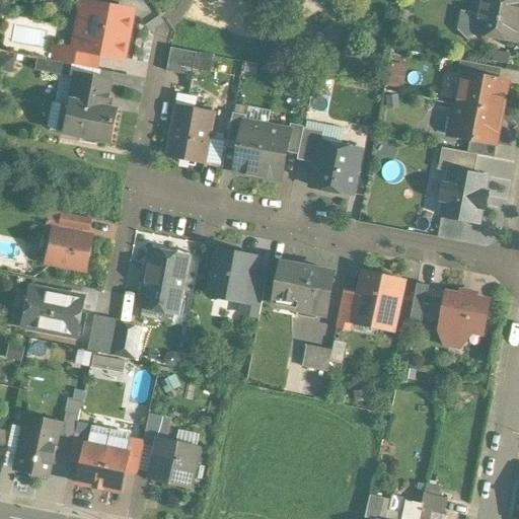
[(518,0),(479,0),(473,33),(514,42),(518,19),(517,19),(518,5),(518,0)]
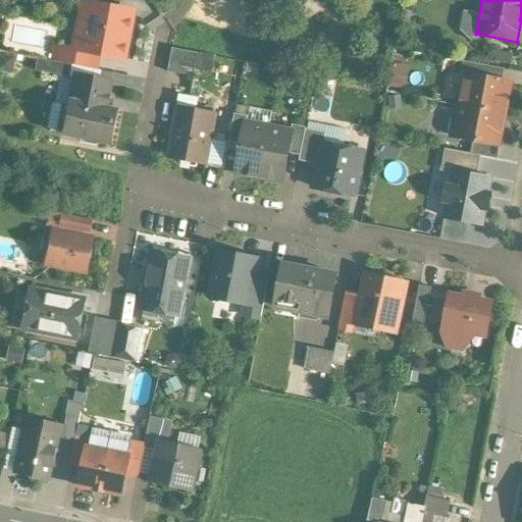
[(107,14),(87,9),(87,10),(80,14),(85,21),(79,48),(79,50),(99,54),(122,58),(131,18),(125,10),(116,8),(107,14)]
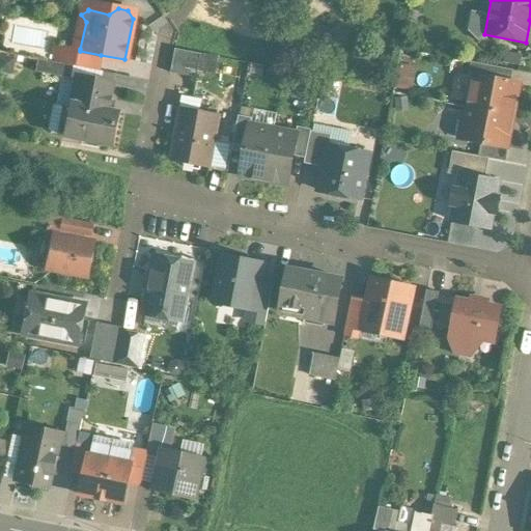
[(80,49),(68,47),(65,65),(74,66),(98,72),(101,55),(80,51),(80,49)]
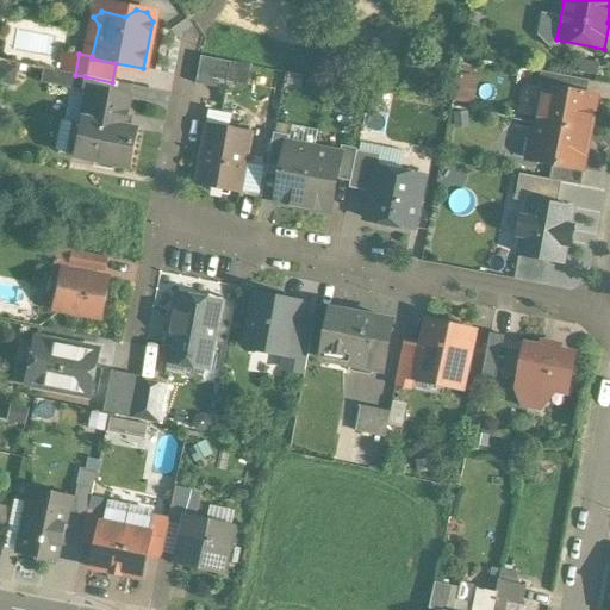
[(229,62),(199,56),(194,85),(223,91),(229,62)]
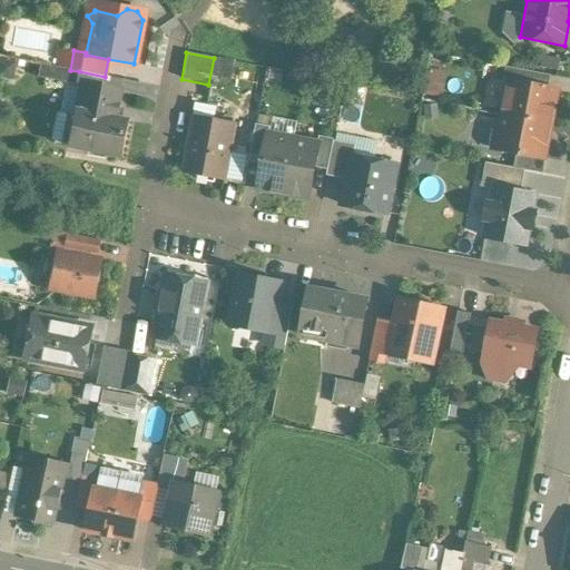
[(70,70),(40,65),(38,77),(77,85),(79,71),(70,70)]
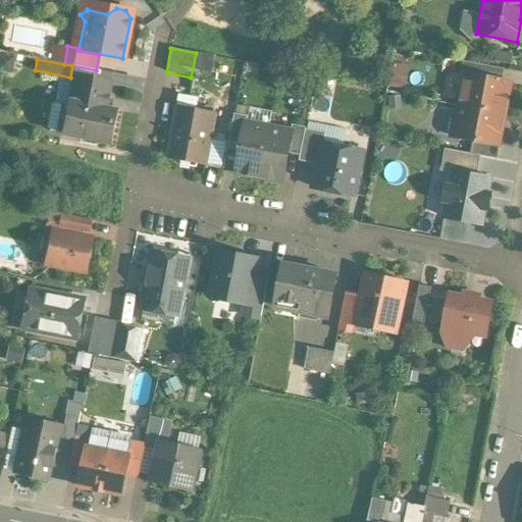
[(490,66),(462,61),(459,74),(464,75),(464,73),(487,79),(490,66)]
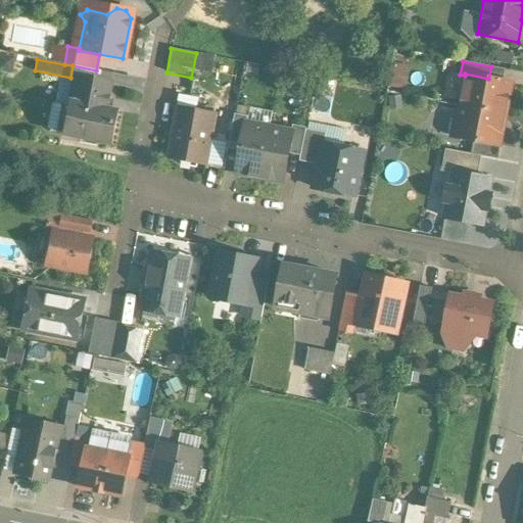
[(407,66),(390,64),(387,86),(403,88),(407,66)]
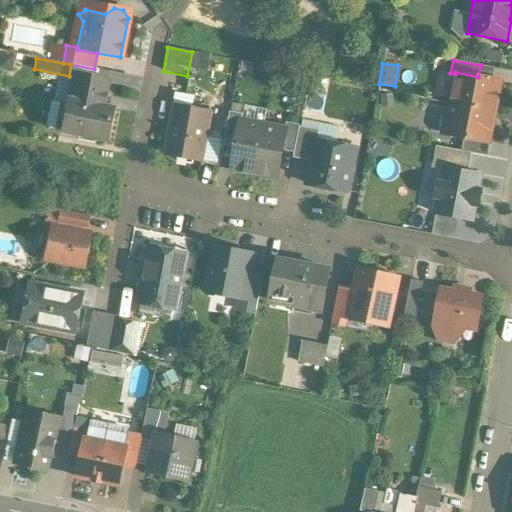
[(478,77),(455,72),(455,74),(449,104),(492,112),(498,81),(478,77)]
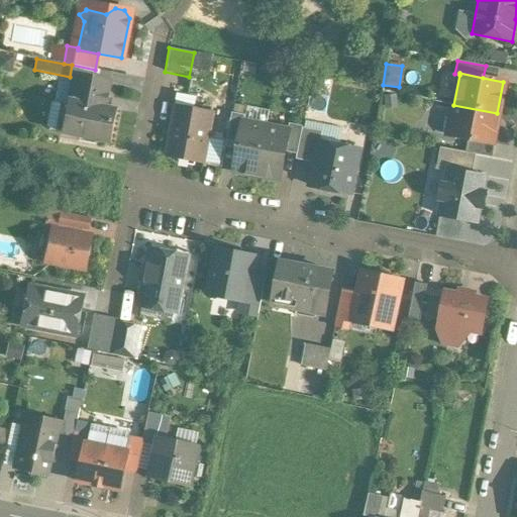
[(107,84),(74,77),(69,104),(67,103),(62,132),(109,141),(115,109),(105,107),(107,96),(105,96),(107,84)]
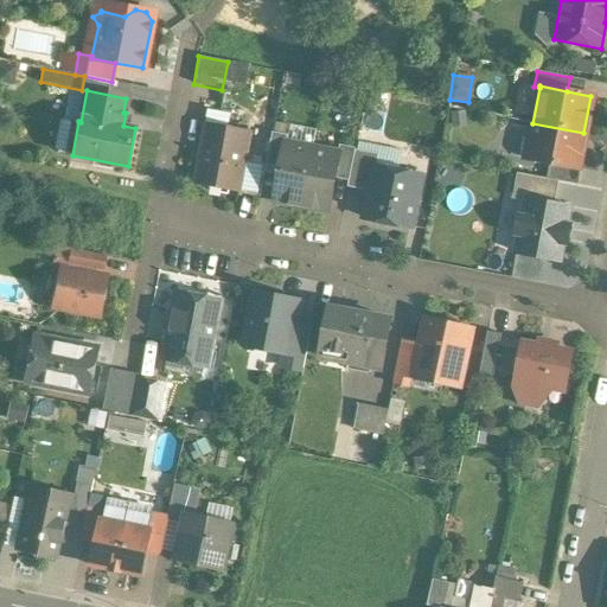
[(464,113),(451,114),(452,127),(465,126),(464,113)]
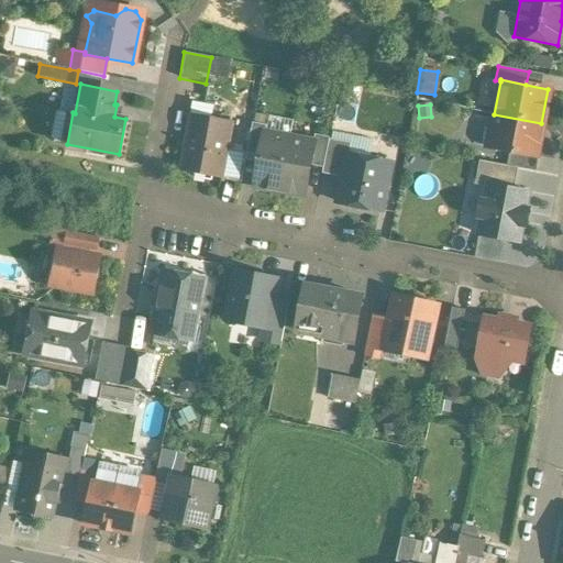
[(541,123),(494,114),(490,130),(497,134),(494,148),(508,152),(534,156),(541,123)]
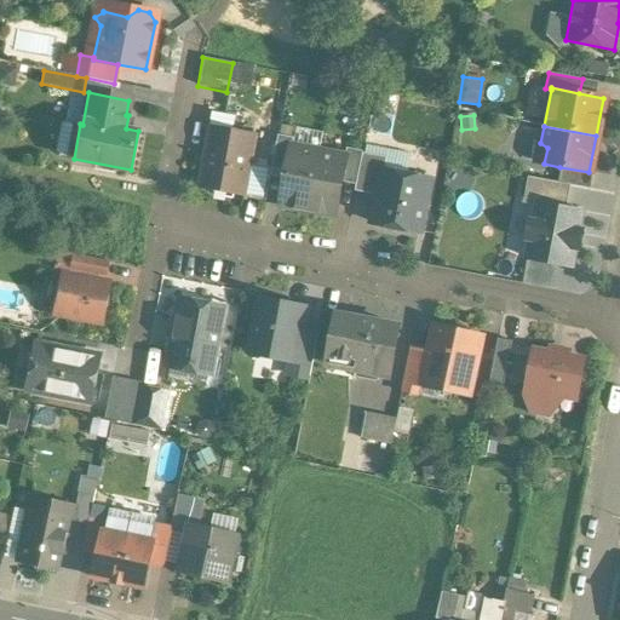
[(253,136),(208,127),(196,187),(213,190),(217,196),(224,197),(230,194),(241,195),(253,136)]
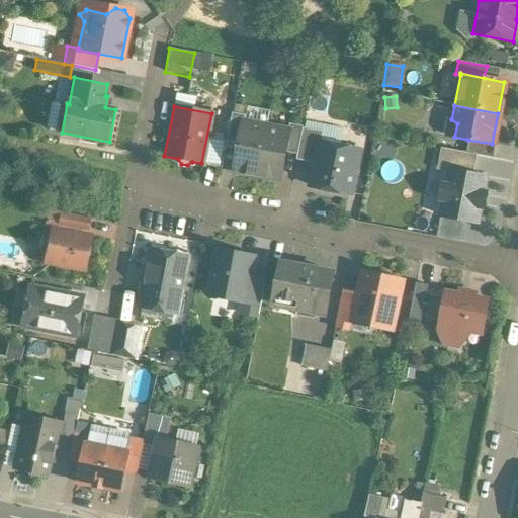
[(243,115),(231,113),(226,140),(237,143),(241,122),(242,122),(243,115)]
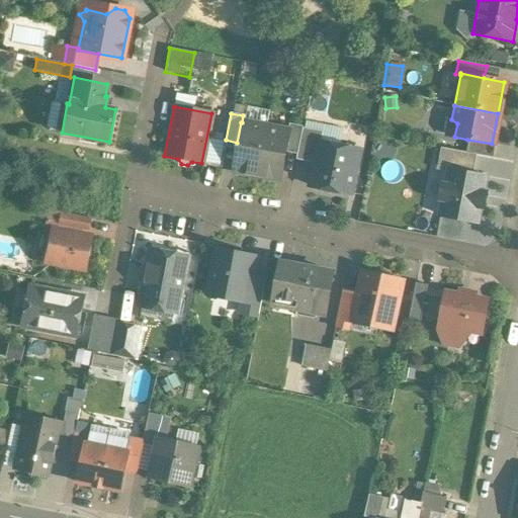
[(242,122),(241,122),(237,143),(232,171),(255,175),(265,126),(242,122)]
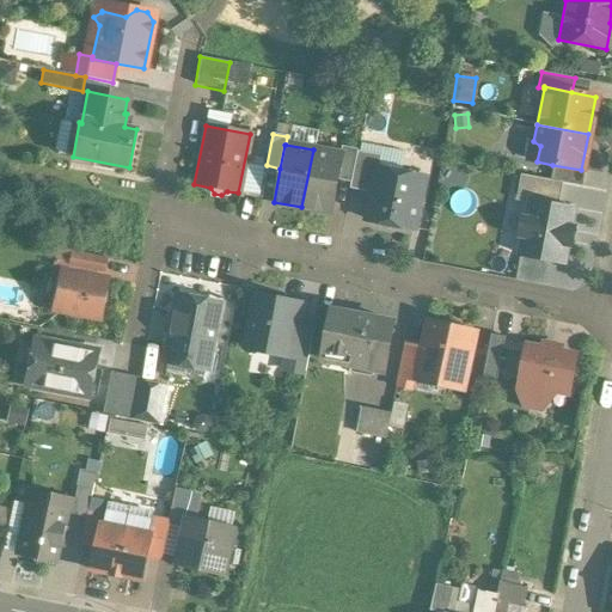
[(356,150),(341,147),(340,154),(340,155),(335,179),(350,182),(356,151),(356,150)]
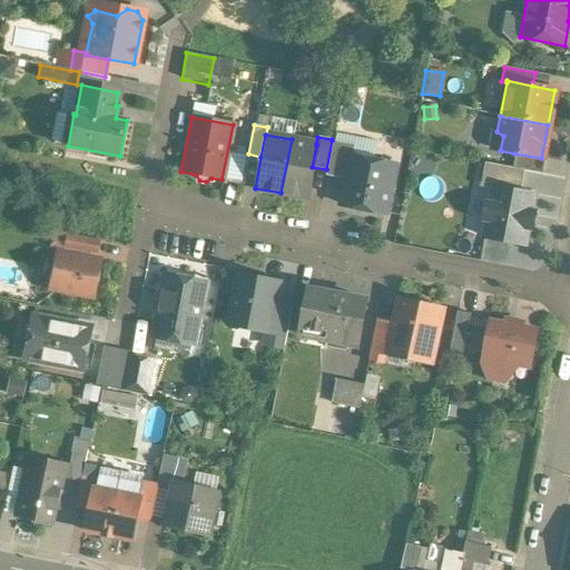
[(316,144),(292,139),(281,193),(306,198),(312,167),(316,145),(316,144)]
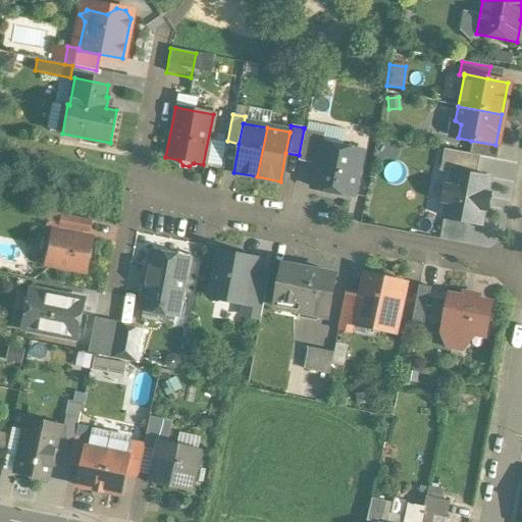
[(323,133),(304,128),(299,155),(298,160),(316,164),(320,144),(321,144),(323,133)]
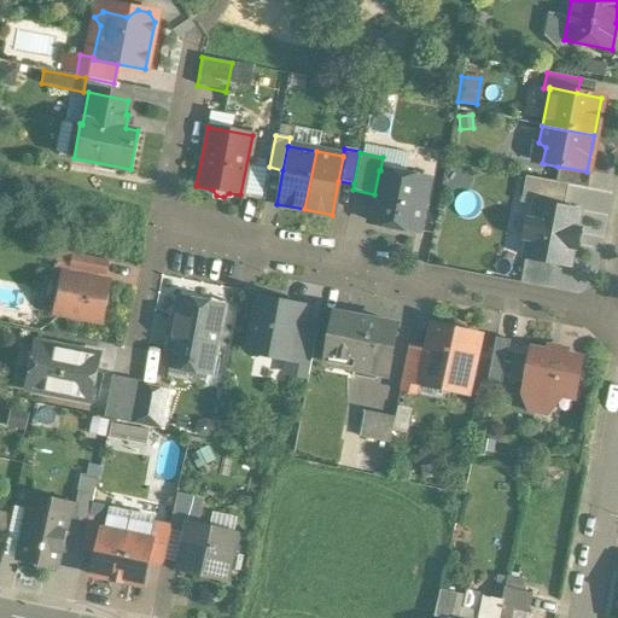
[(587,172),(558,167),(555,182),(567,185),(586,188),(589,172),(587,172)]
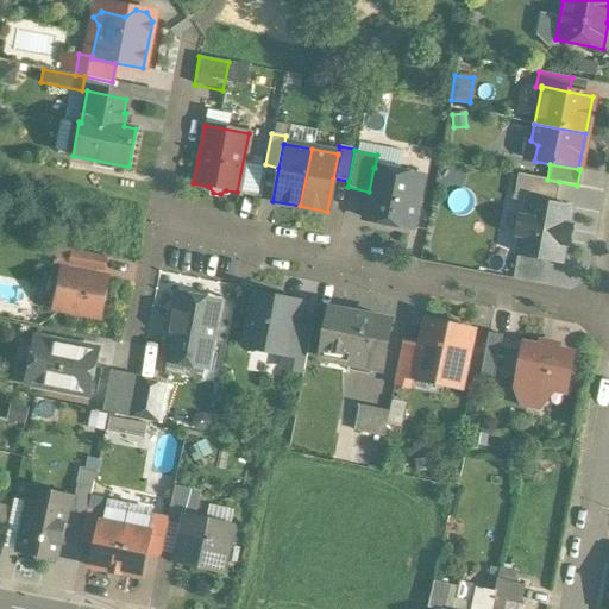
[(375,168),(374,168),(369,192),(364,219),(410,227),(420,176),(375,168)]
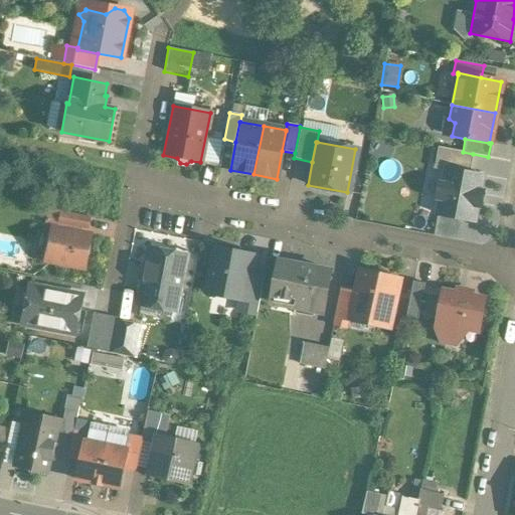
[(463,152),(438,147),(433,169),(445,171),(445,169),(469,174),(473,154),(463,152)]
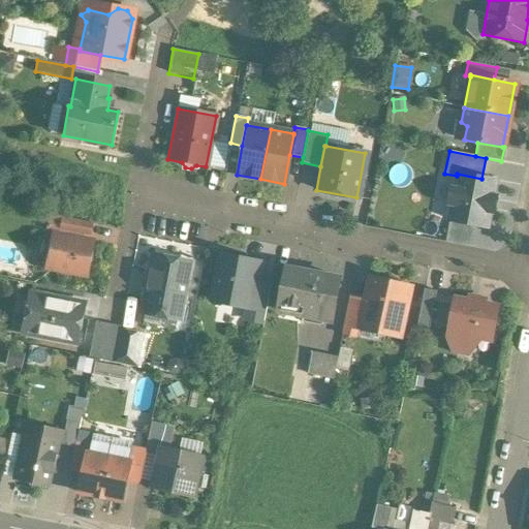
[(481,179),(457,174),(457,176),(454,189),(450,189),(448,204),(452,205),(448,220),(487,227),(490,212),(493,213),(496,197),(493,197),(496,181),(481,179)]
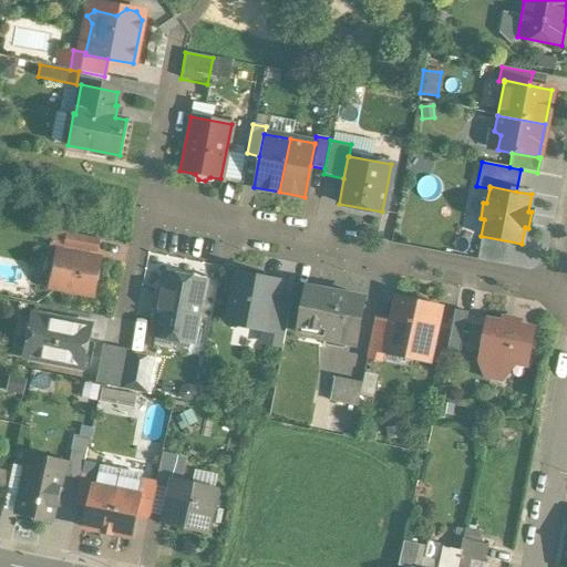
[(98,239),(69,234),(66,247),(94,253),(98,239)]
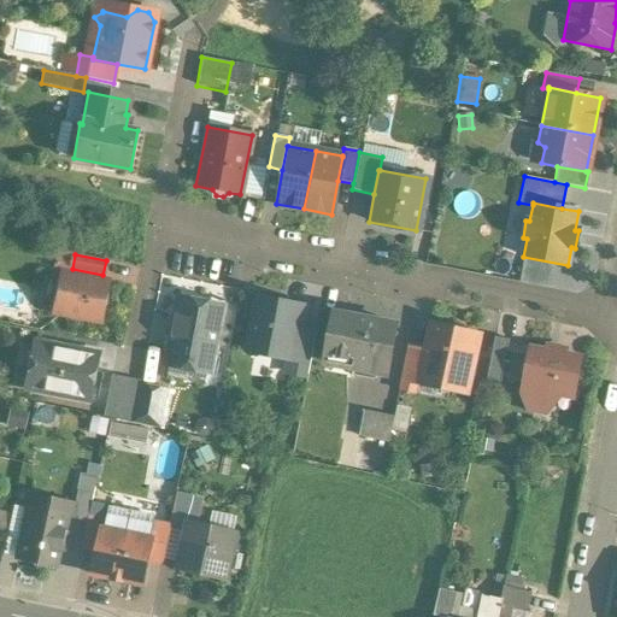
[(107,283),(60,274),(53,311),(100,321),(107,283)]
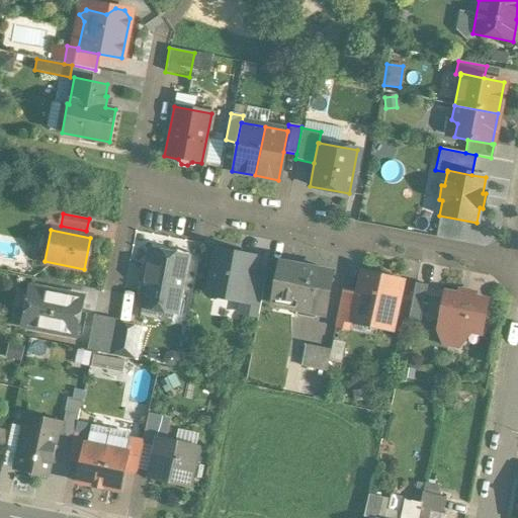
[(186,257),(150,250),(139,307),(142,307),(142,303),(174,309),(173,313),(176,313),(186,257)]
